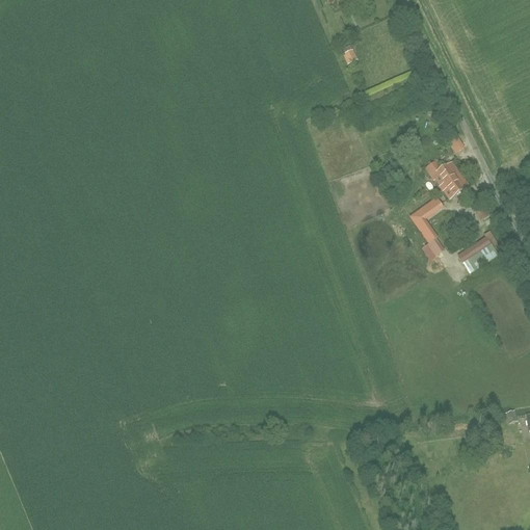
[(344,0),(348,8),(367,0),(344,0)]
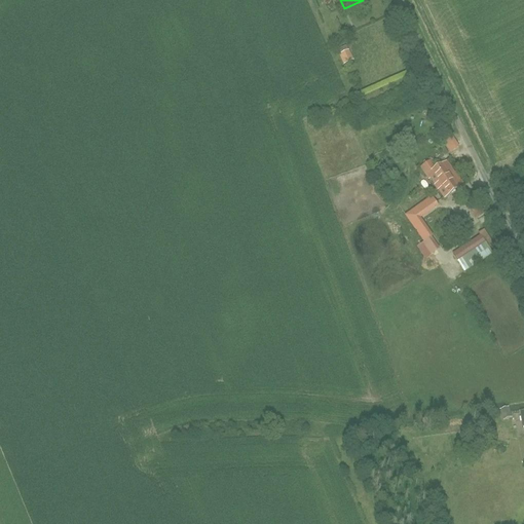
[(337,52),(342,63),(352,58),(348,47),(337,52)]
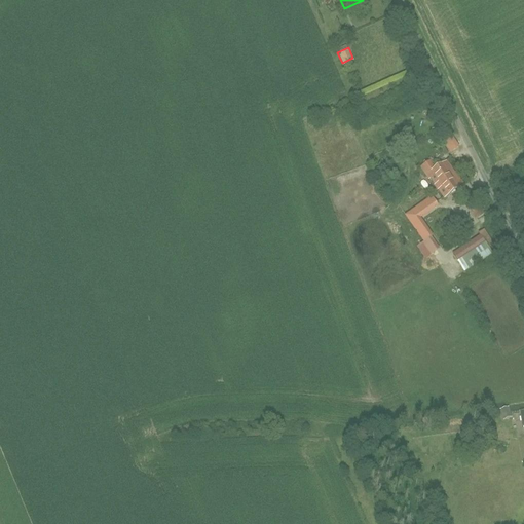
[(449,132),(440,137),(448,151),(458,146),(449,132)]
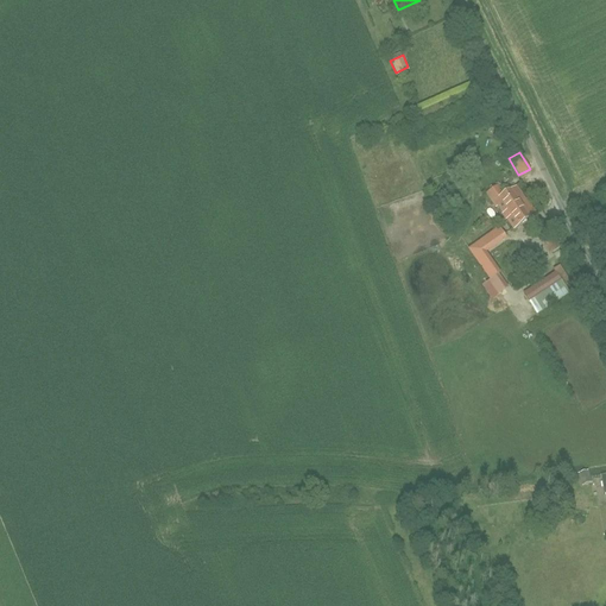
[(497,183),(485,191),(494,206),(497,204),(511,227),(534,212),(515,183),(502,191),(497,183)]
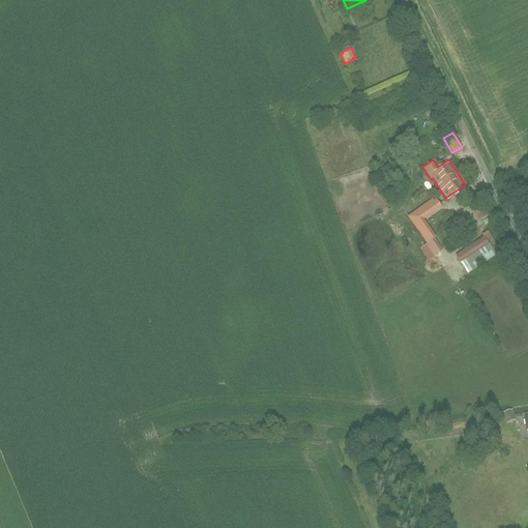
[(441,206),(434,197),(408,214),(427,242),(419,247),(428,261),(441,252),(433,239),(436,237),(423,218),(441,206)]
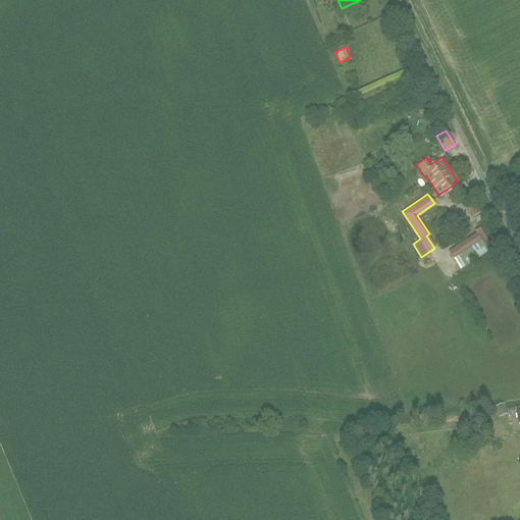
[(475,234),(449,250),(460,267),(486,251),(475,234)]
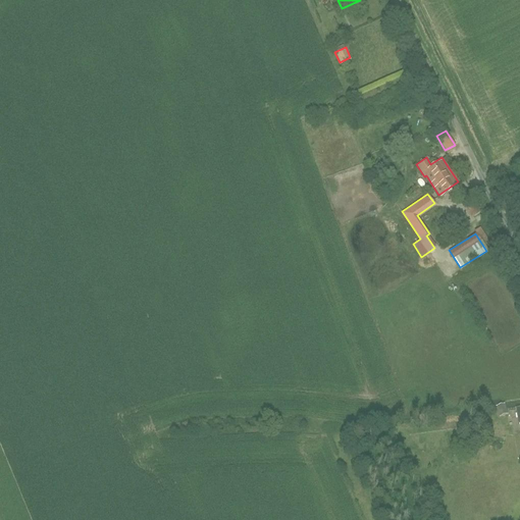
[(504,402),(495,405),(498,416),(507,413),(504,402)]
